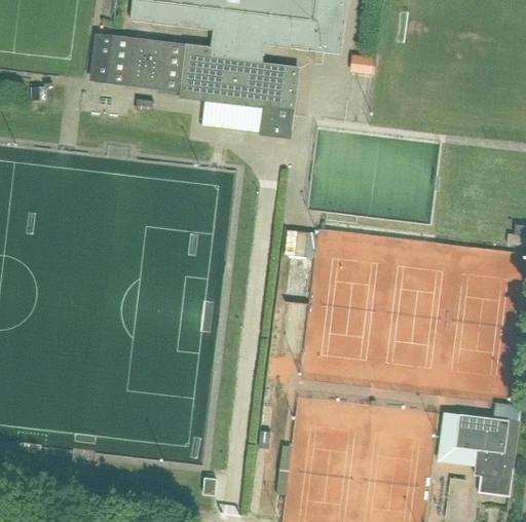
[(132,0),(129,19),(213,29),(211,45),(213,45),(212,57),(260,63),(262,43),(291,46),(341,52),(347,0),(132,0)]
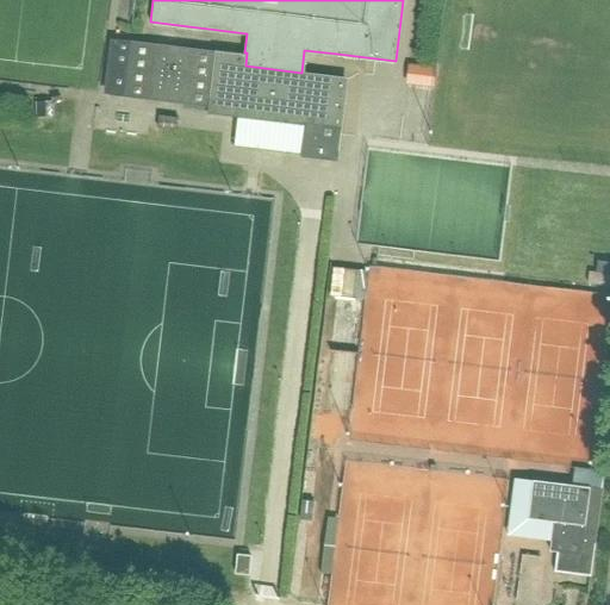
[(247,52),(244,52),(111,37),(105,92),(207,104),(207,110),(305,120),(302,155),(336,158),(346,78),(302,73),(246,66),(247,52)]
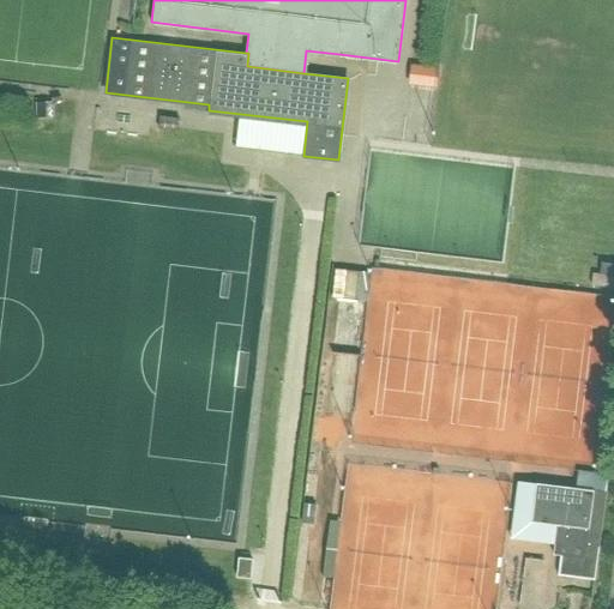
[(413,59),(410,79),(435,82),(438,62),(413,59)]
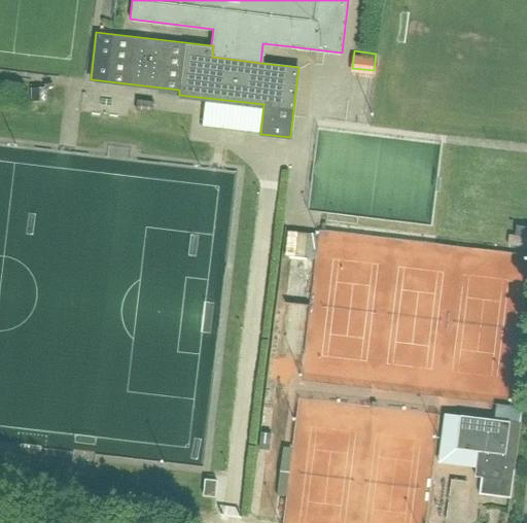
[(46,85),(32,85),(32,98),(46,98),(46,85)]
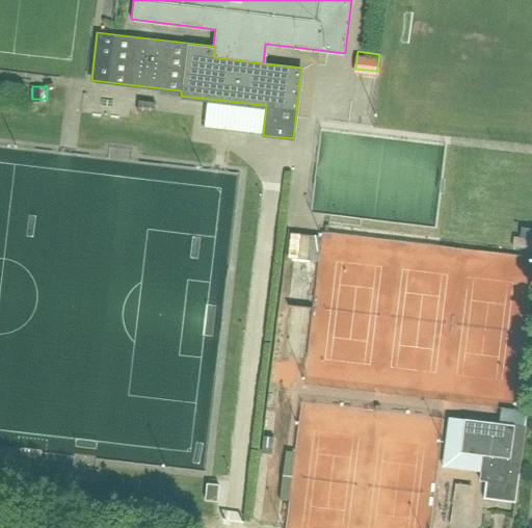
[(156,111),(157,101),(139,99),(138,109),(156,111)]
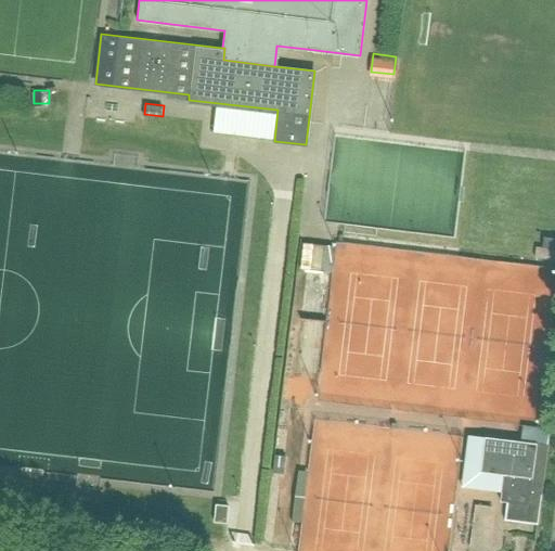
[(554,235),(544,235),(543,244),(554,245),(554,235)]
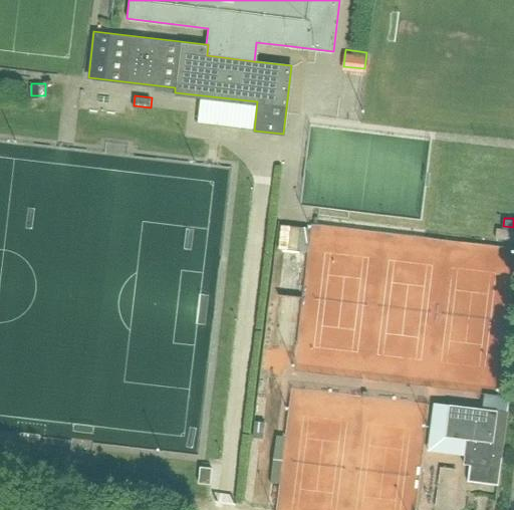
[(508,411),(498,410),(449,403),(445,436),(467,439),(465,454),(464,463),(470,464),(468,480),(498,484),(508,411)]
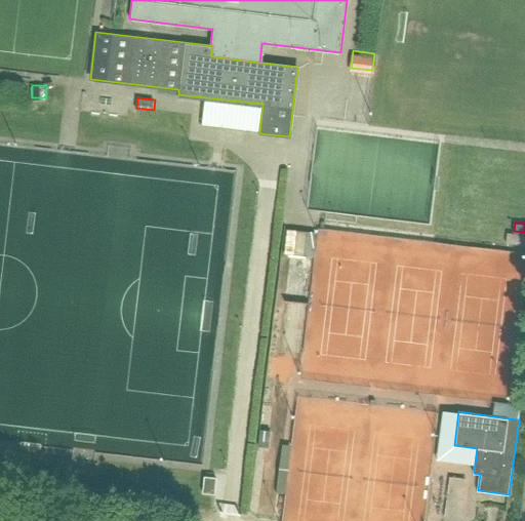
[(259,429),(257,445),(269,446),(271,430),(259,429)]
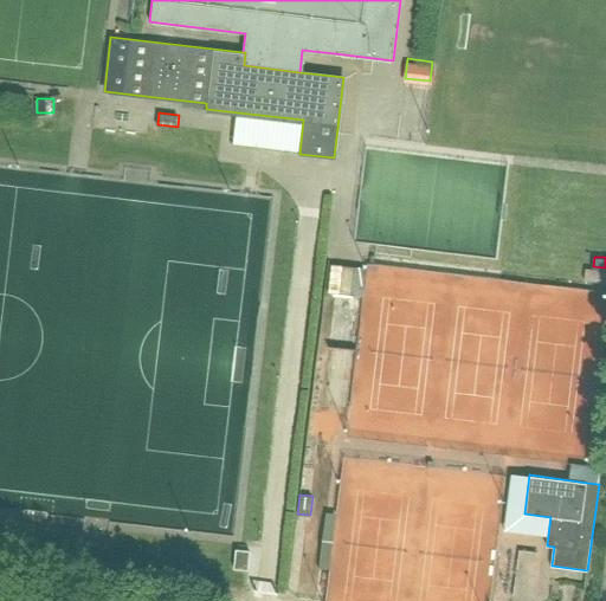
[(246,569),(247,551),(234,550),(233,568),(246,569)]
